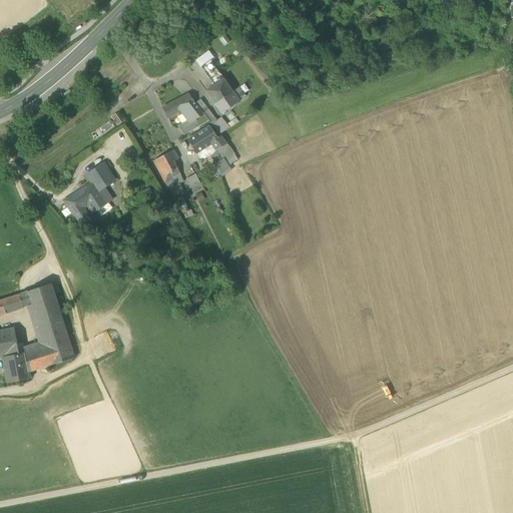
[(307,0),(316,8),(322,0),(307,0)]
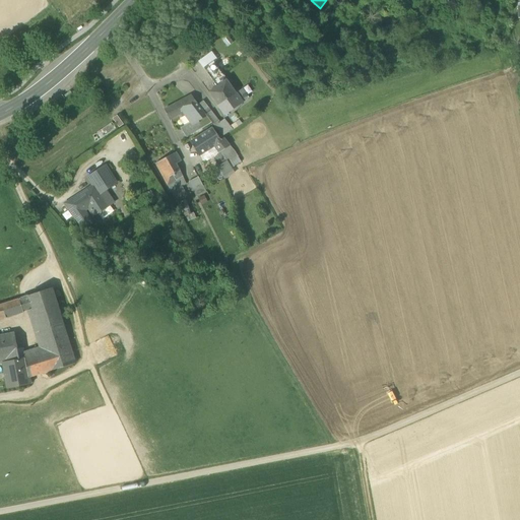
[(229,37),(222,41),(228,48),(234,43),(229,37)]
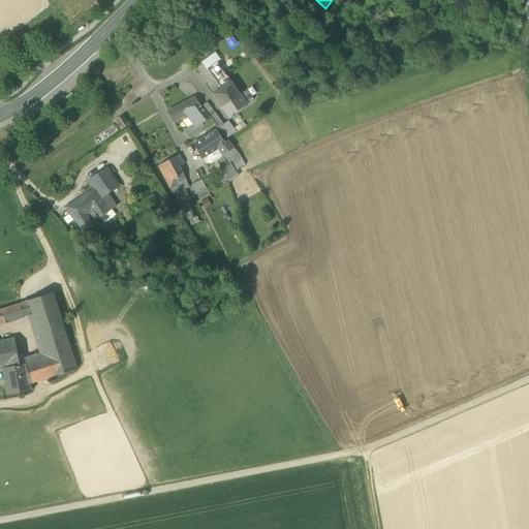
[(204,62),(209,69),(217,63),(221,60),(216,53),(204,62)]
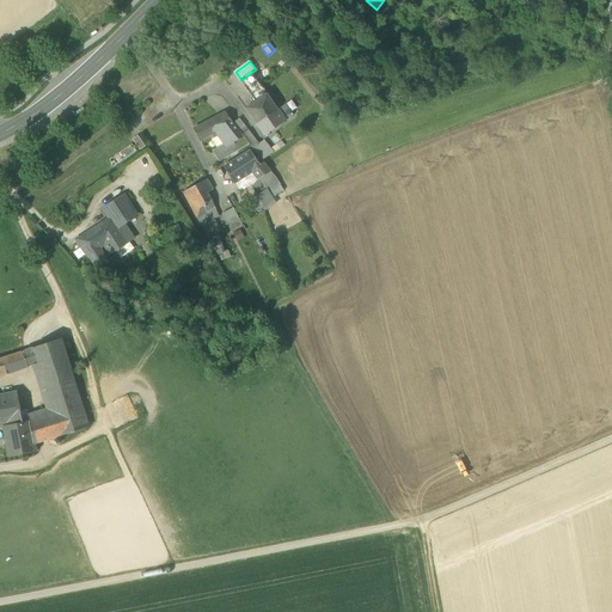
[(242,80),(256,102),(267,95),(251,73),(242,80)]
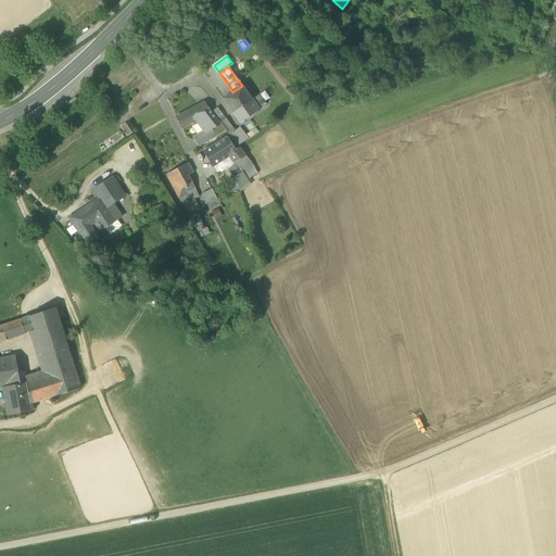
[(223,99),(232,113),(252,101),(242,86),(232,92),(223,99)]
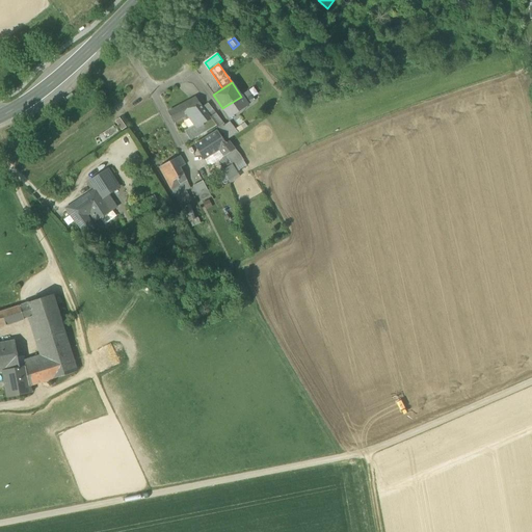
[(248,91),(241,97),(247,105),(255,100),(248,91)]
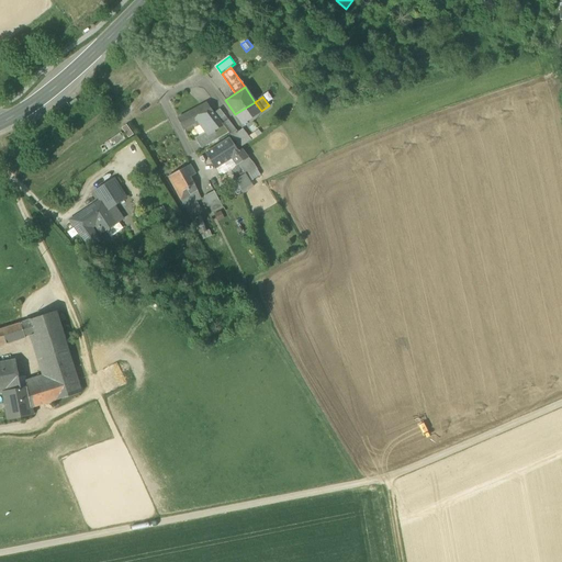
[(261,111),(255,102),(235,114),(243,124),(261,111)]
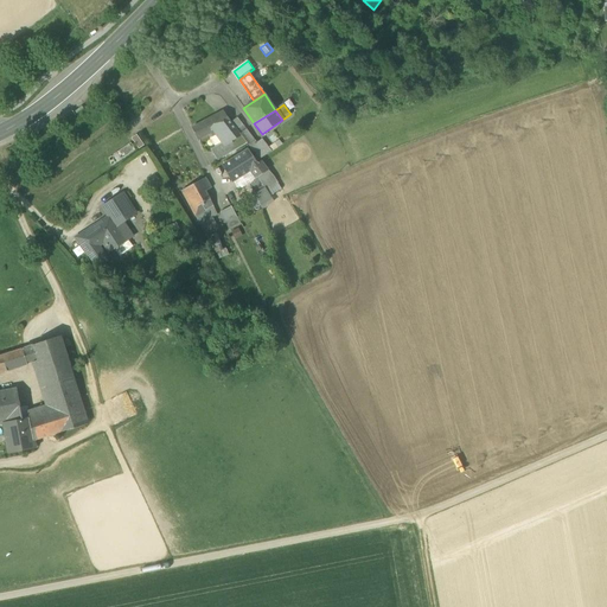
[(246,142),(237,132),(228,120),(222,113),(193,128),(199,140),(211,134),(212,136),(217,134),(222,144),(224,147),(227,146),(232,144),(235,148),(246,142)]
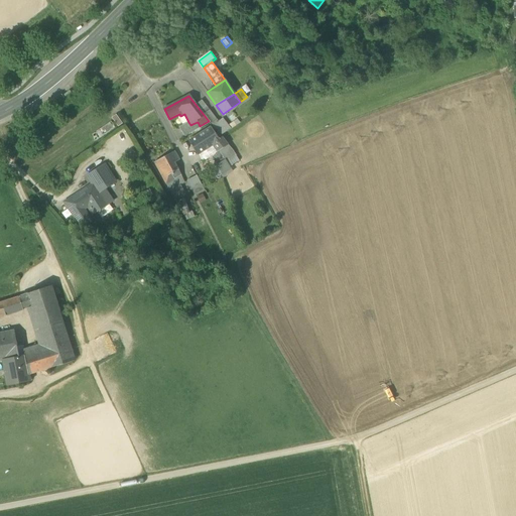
[(200,98),(194,102),(202,112),(207,108),(202,101),(200,98)]
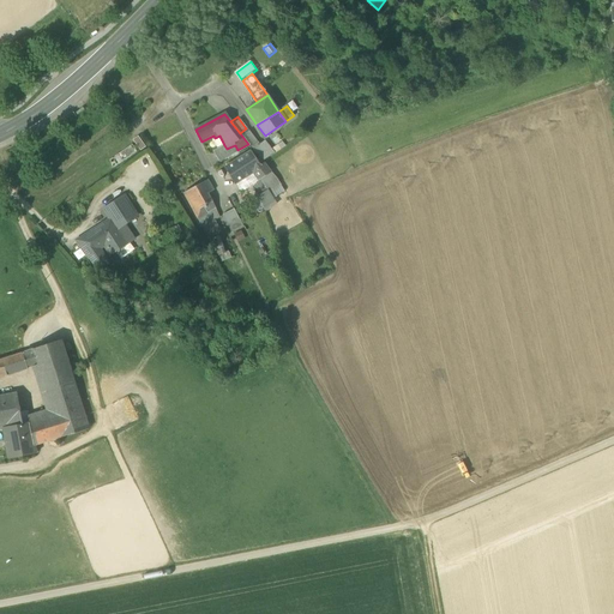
[(250,145),(259,157),(265,152),(260,145),(246,128),(240,133),(248,144),(250,145)]
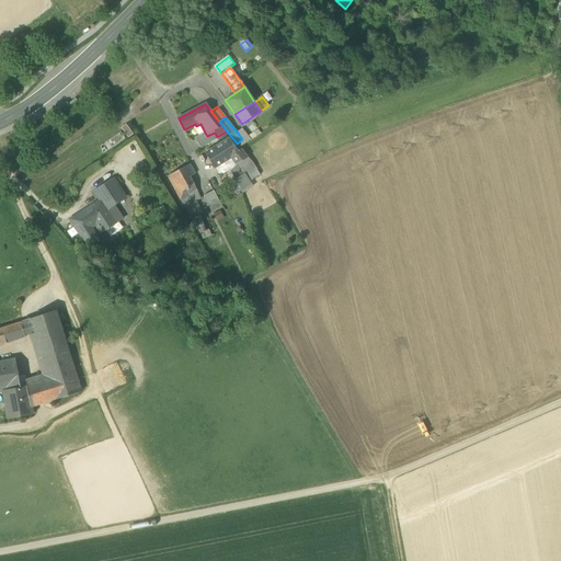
[(133,135),(126,125),(122,128),(128,138),(133,135)]
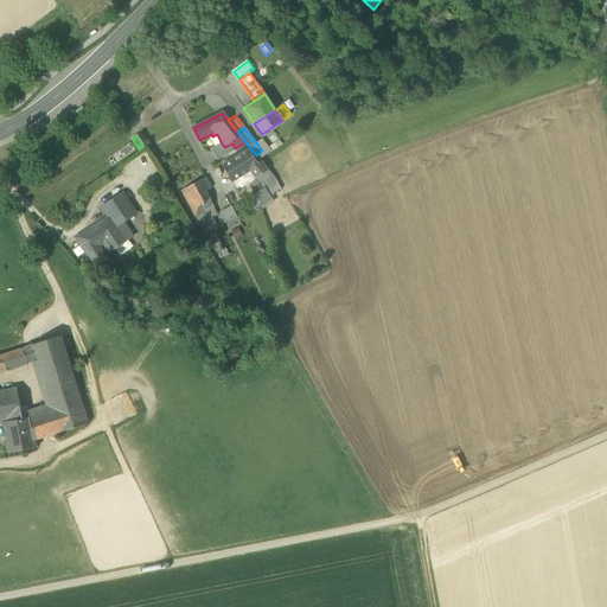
[(262,139),(257,144),(262,151),(256,155),(259,158),(260,160),(272,152),(268,147),(262,139)]
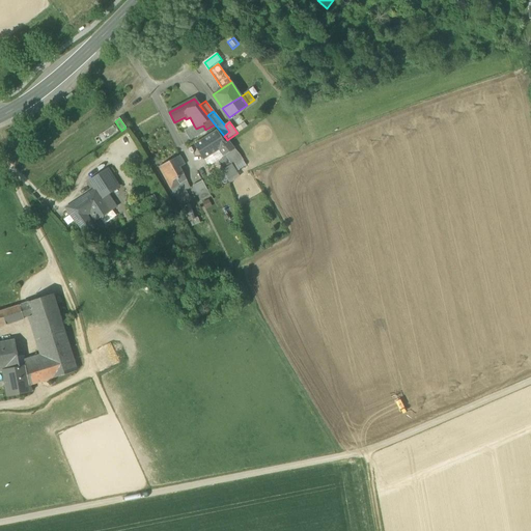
[(244,123),(234,129),(238,133),(247,127),(244,123)]
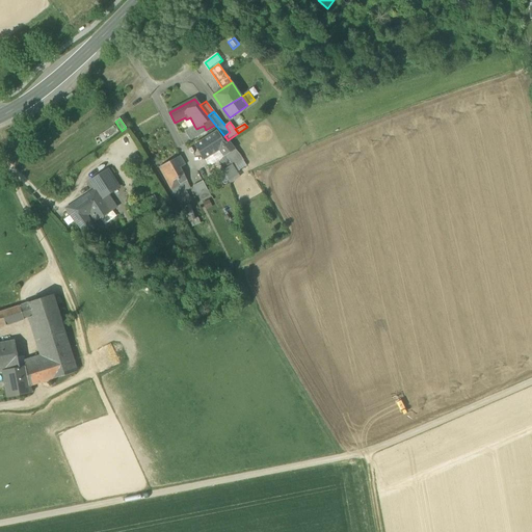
[(114,125),(94,139),(99,147),(120,133),(114,125)]
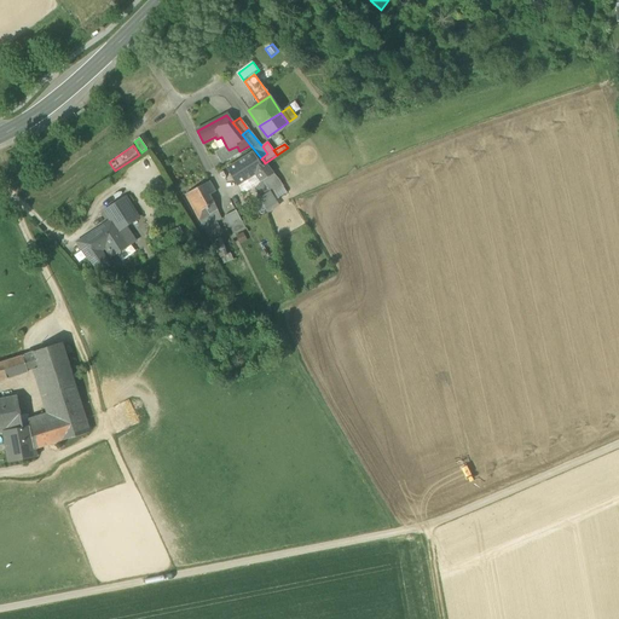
[(215,152),(221,165),(252,146),(250,145),(239,151),(237,146),(231,149),(229,150),(226,146),(215,152)]
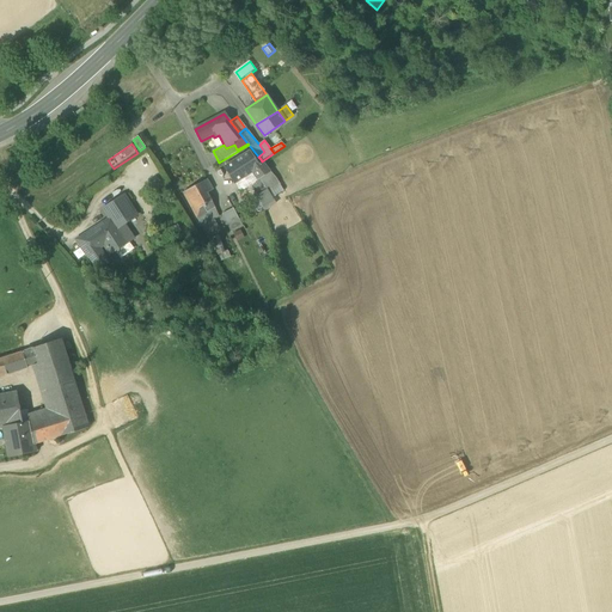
[(224,167),(234,183),(252,172),(257,179),(270,172),(262,161),(261,159),(257,161),(250,152),(224,167)]
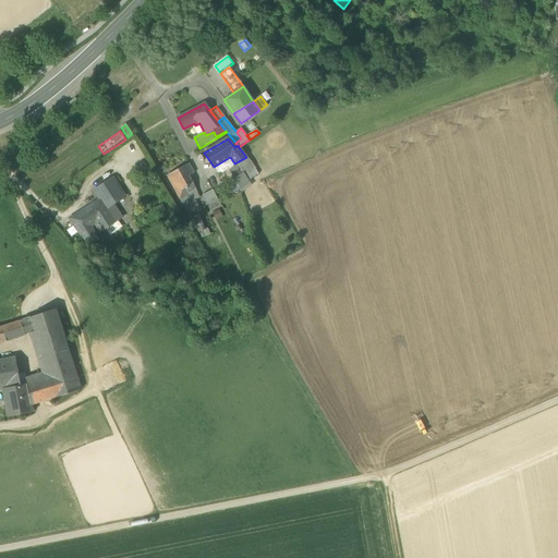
[(234,164),(230,157),(214,167),(219,176),(227,171),(230,171),(234,179),(239,177),(233,168),(234,164)]
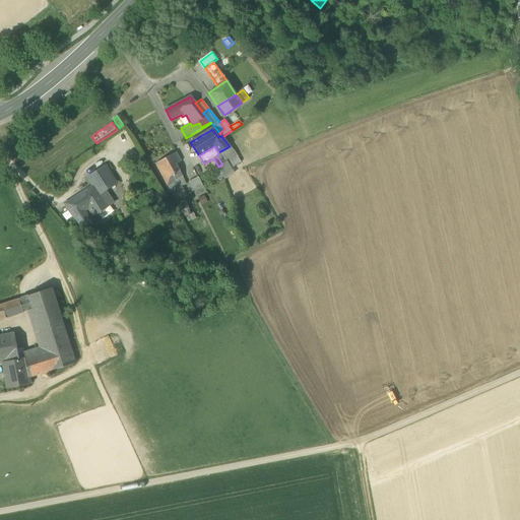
[(217,156),(222,165),(228,161),(224,157),(234,151),(230,146),(218,152),(217,156)]
